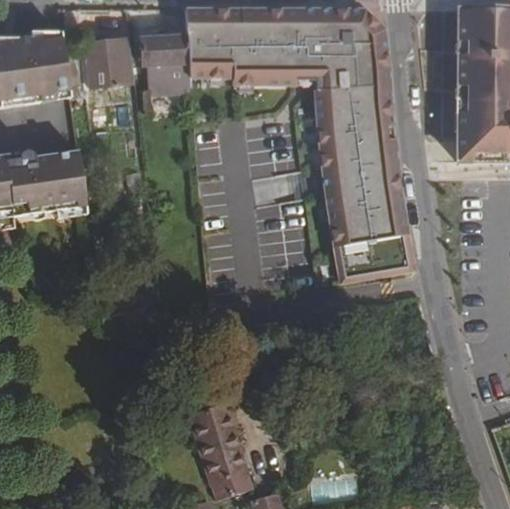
[(185,8),(173,8),(175,28),(187,26),(185,8)]
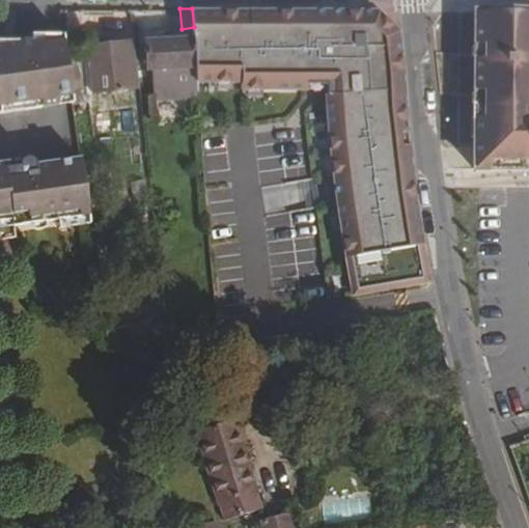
[(199,71),(199,78),(243,74),(244,81),(330,72),(337,190),(346,295),(422,282),(407,185),(399,61),(396,34),(392,34),(392,28),(378,12),(362,12),(362,9),(192,8),(194,27),(195,36),(199,71)]
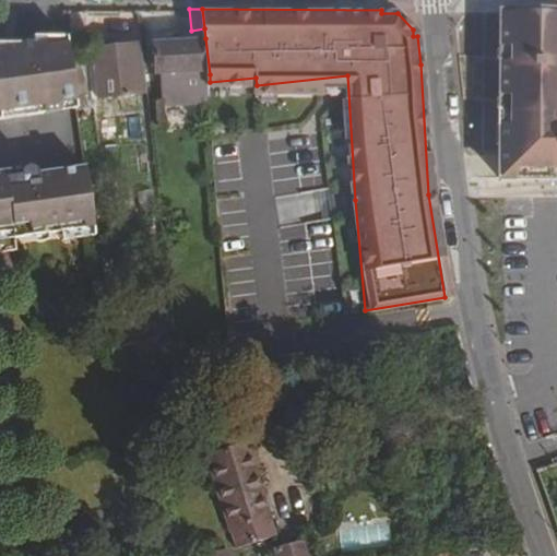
[(497,175),(556,176),(556,10),(498,10),(497,175)]
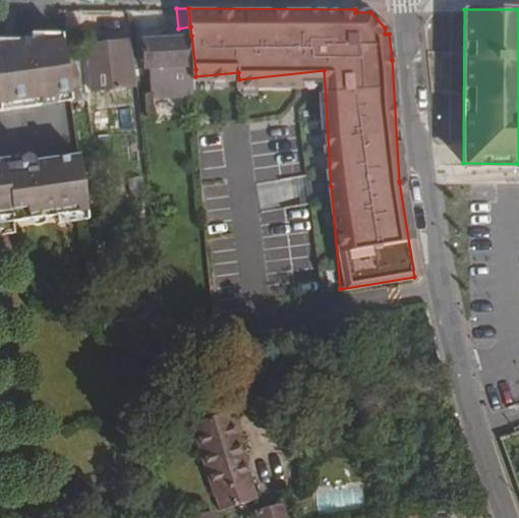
[(40,103),(71,99),(70,83),(65,47),(64,33),(29,33),(29,37),(30,37),(32,49),(40,103)]
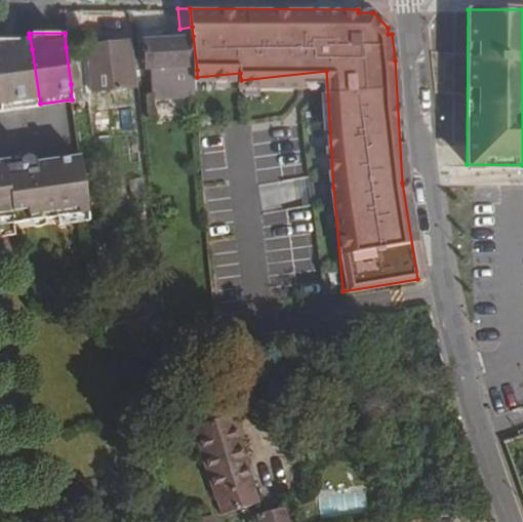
[(193,36),(146,40),(149,74),(197,70),(193,36)]
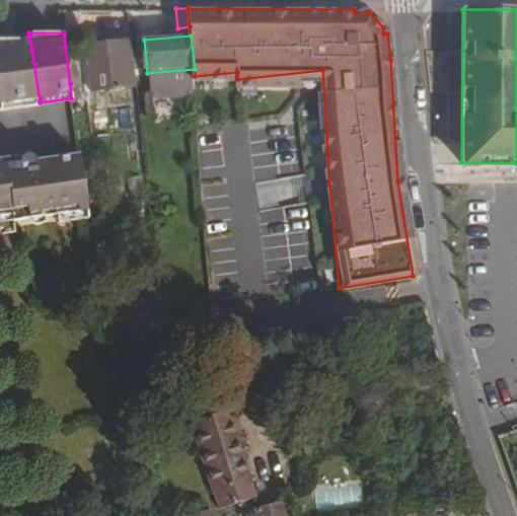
[(0,107),(40,102),(31,49),(29,37),(28,37),(27,37),(24,37),(20,37),(15,39),(16,40),(15,46),(2,47),(0,39),(0,107)]
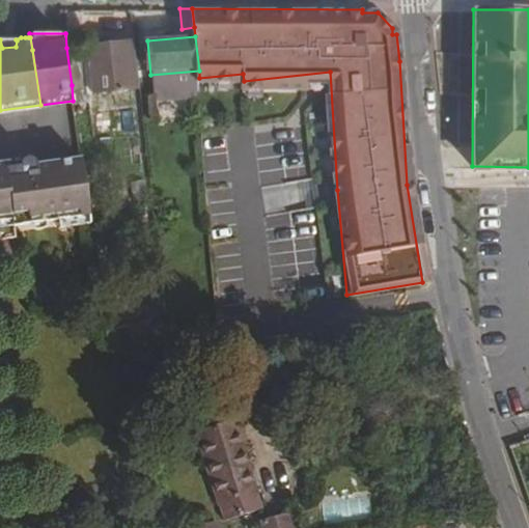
[(128,42),(87,45),(91,91),(132,87),(128,42)]
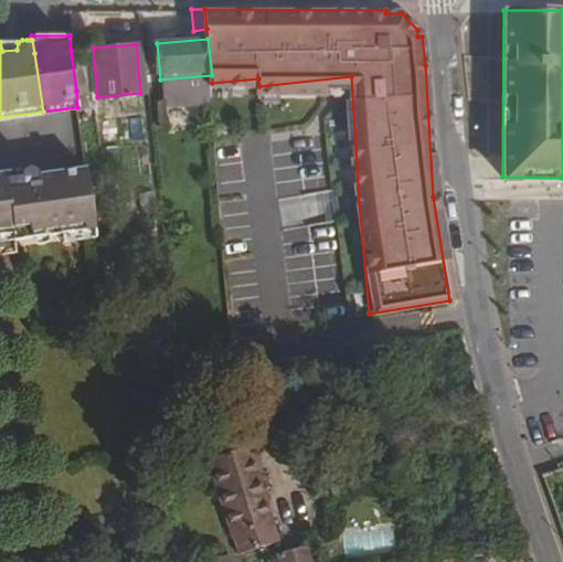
[(86,50),(71,51),(76,91),(89,88),(86,50)]
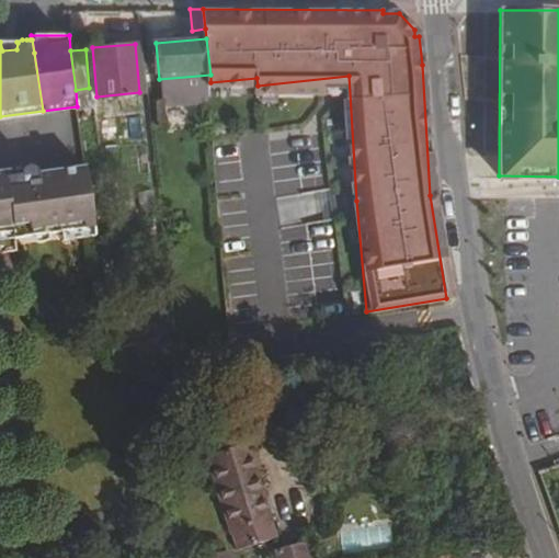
[(210,82),(210,75),(159,79),(161,102),(213,98),(210,82)]
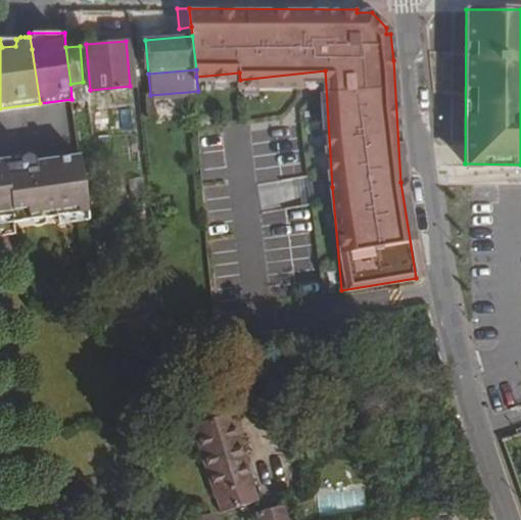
[(55,214),(85,209),(78,153),(46,157),(47,163),(34,167),(33,160),(33,159),(31,155),(27,153),(24,153),(18,155),(0,158),(0,233),(12,231),(11,220),(55,214)]
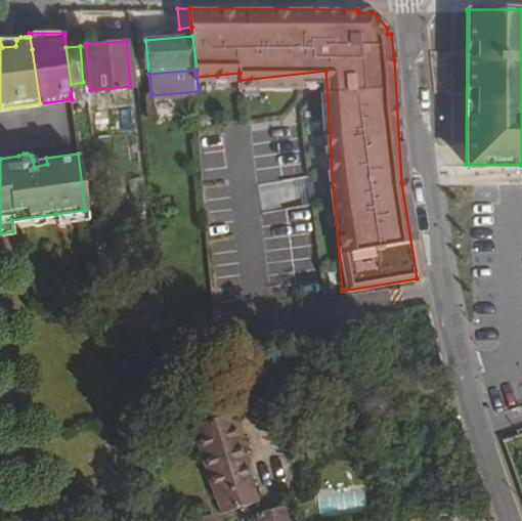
[(55,214),(55,222),(86,218),(85,210),(55,214)]
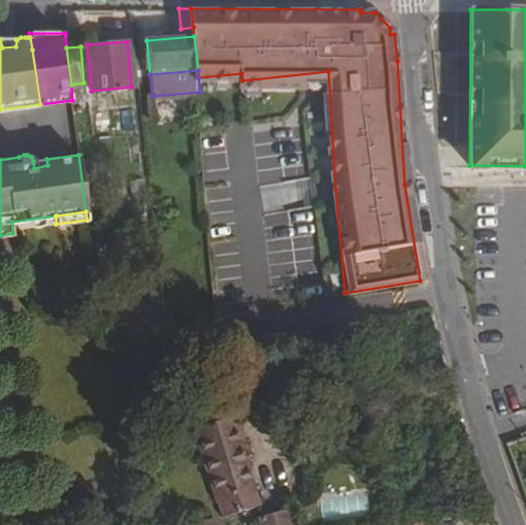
[(232,418),(194,428),(220,515),(257,502),(232,418)]
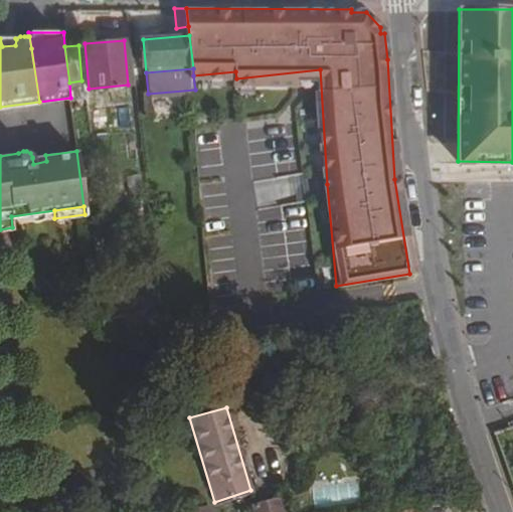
[(280,511),(278,498),(252,501),(253,511),(280,511)]
